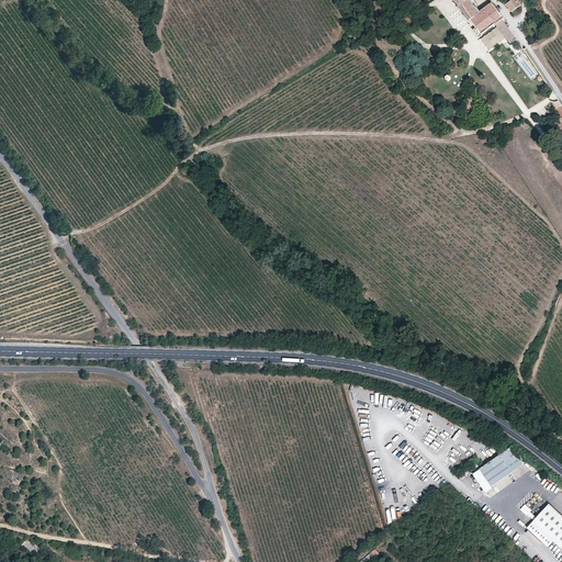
[(463,13),(470,21),(470,20),(471,20),(481,13),(480,12),(471,0),(454,0),(460,7),(460,8),(463,13)]
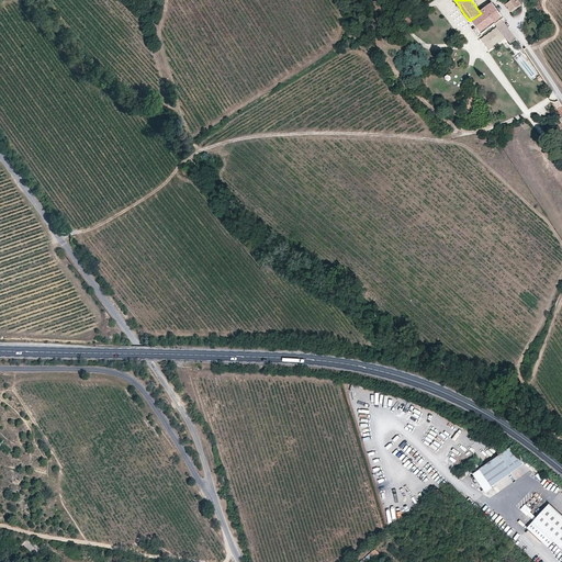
[(512,13),(521,6),(517,0),(513,0),(506,4),(506,6),(512,13)]
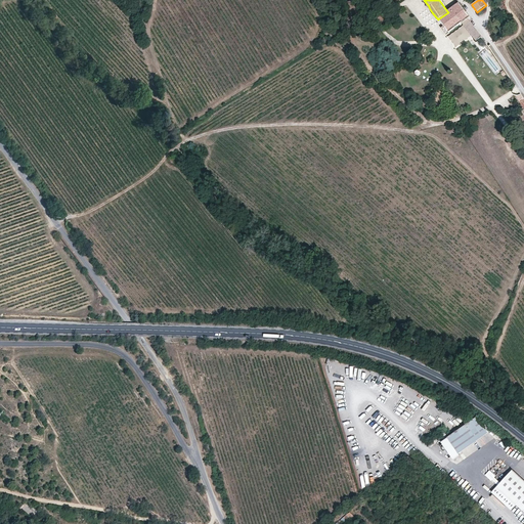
[(470,17),(460,3),(447,11),(448,12),(439,18),(439,19),(444,26),(442,28),(447,35),(450,33),(449,32),(463,23),(477,41),(481,37),(468,19),(470,17)]
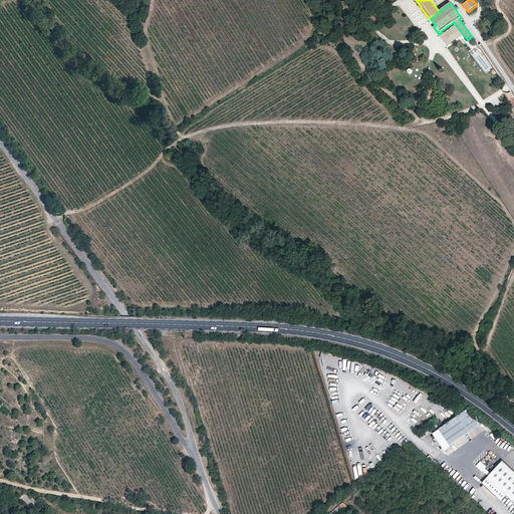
[(455,26),(441,37),(448,47),(463,36),(455,26)]
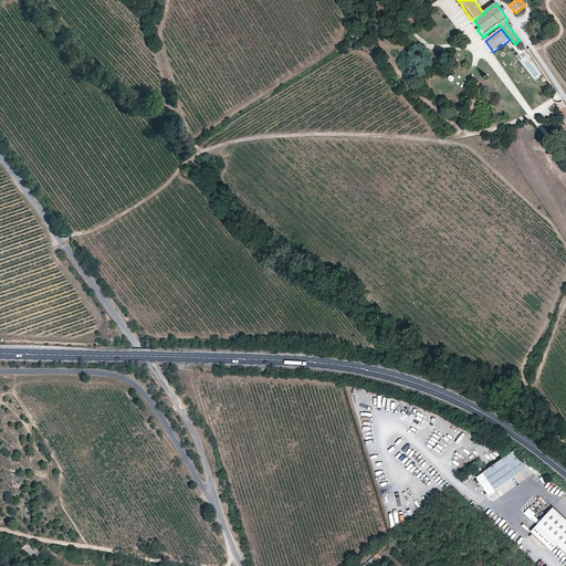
[(542,75),(524,53),(517,59),(535,81),(542,75)]
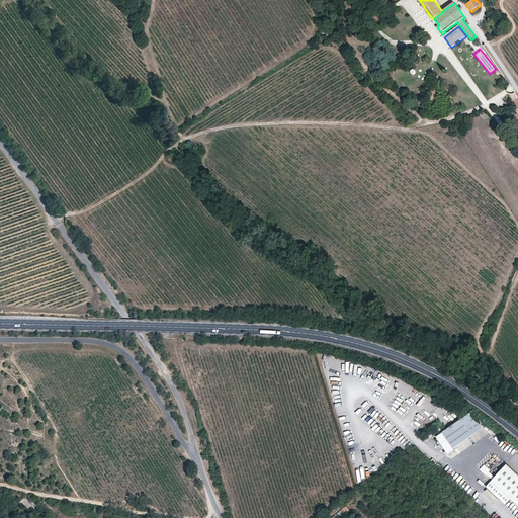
[(452,447),(482,427),(470,412),(435,436),(447,453),(453,448),(452,447)]
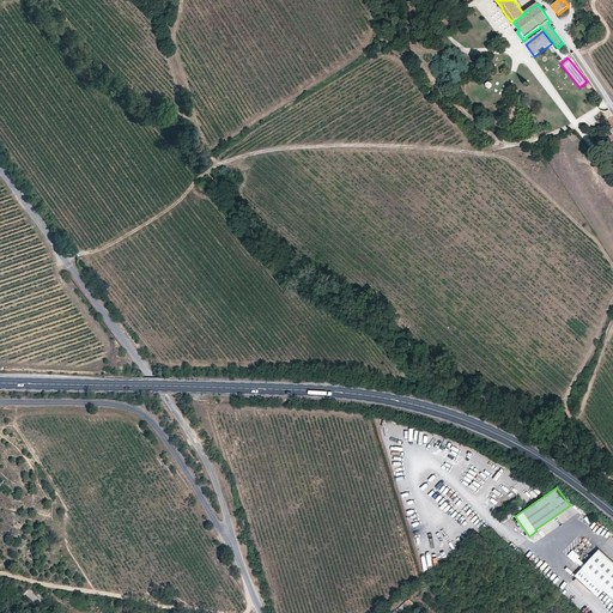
[(612,560),(599,548),(584,564),(582,566),(575,575),(596,595),(604,589),(612,598),(612,560)]
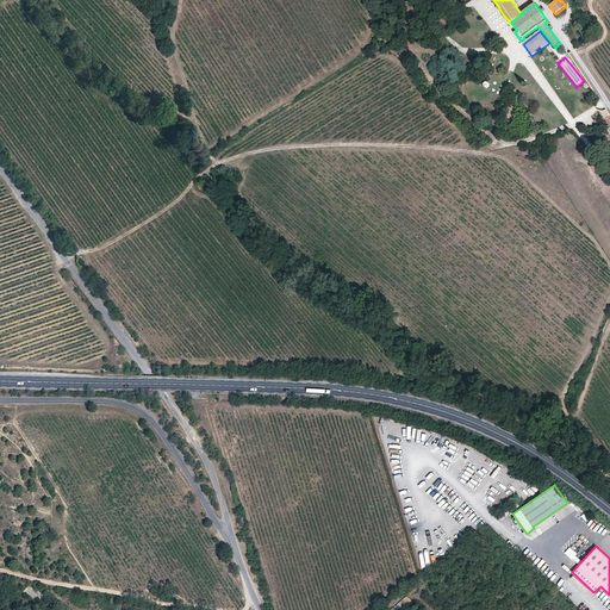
[(572,558),(574,555),(567,549),(564,552),(571,559),(572,558)]
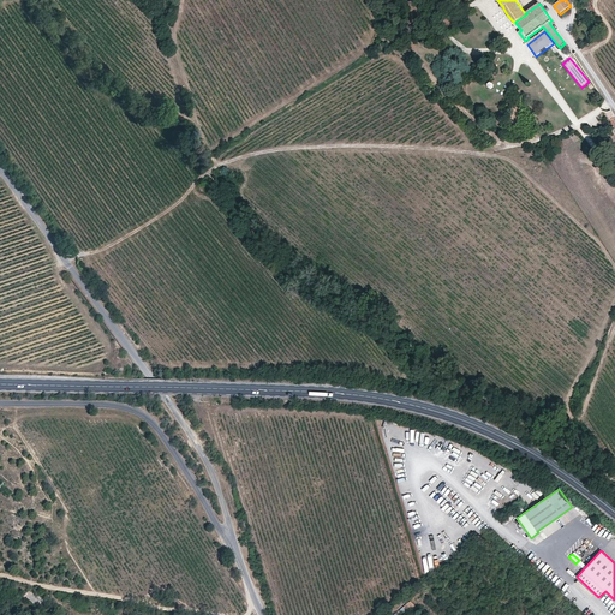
[(407,611),(411,608),(415,611),(418,609),(410,602),(402,607),(407,611)]
